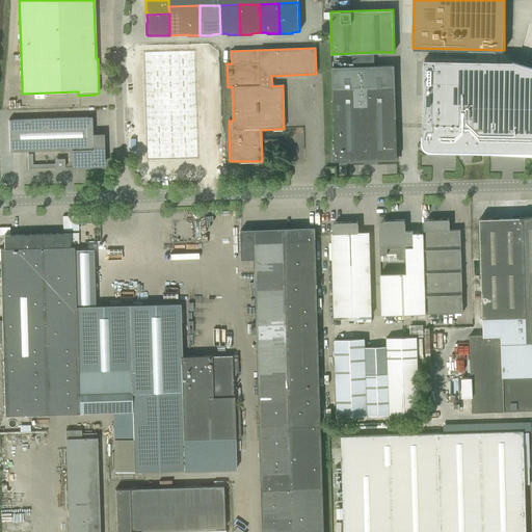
[(195,50),(169,51),(169,62),(195,61),(195,50)]
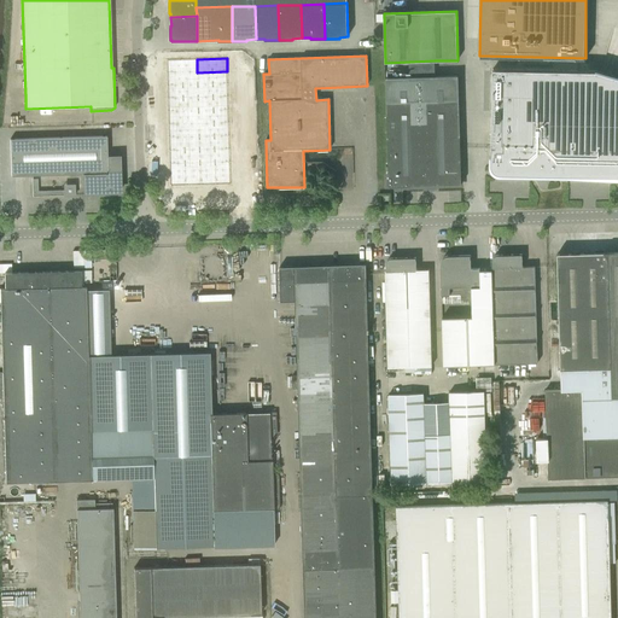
[(197,59),(165,60),(167,74),(197,73),(197,59)]
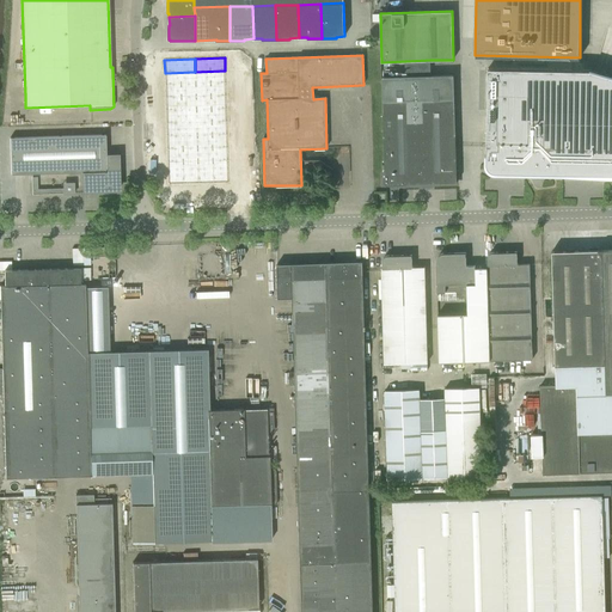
[(611,75),(589,69),(487,68),(485,164),(485,166),(487,167),(487,169),(488,170),(489,171),(490,172),(491,173),(494,173),(528,175),(539,169),(554,169),(555,175),(611,175),(611,75)]
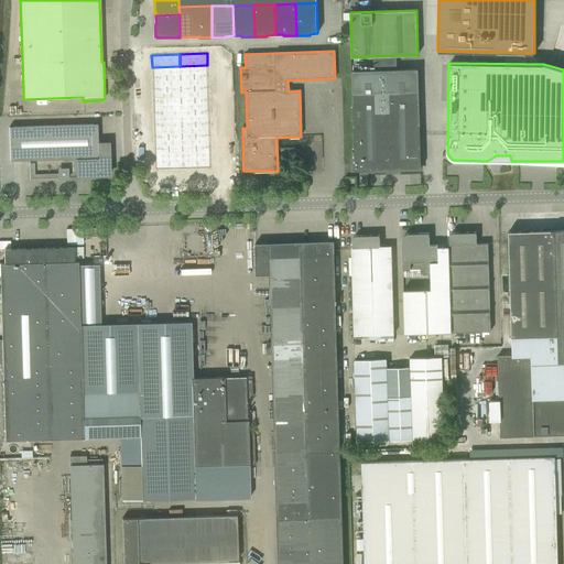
[(207,65),(180,66),(180,78),(207,77),(208,77),(207,65)]
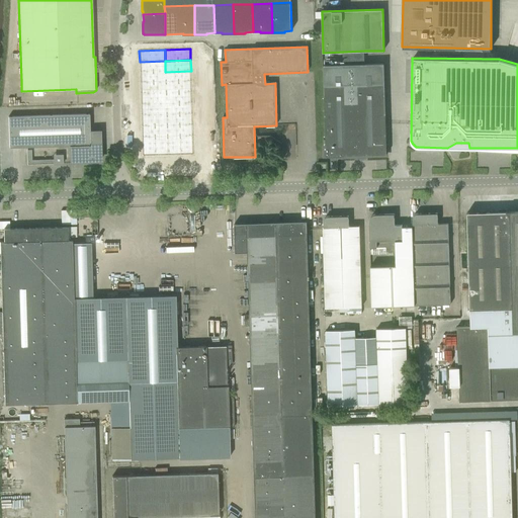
[(140,62),(140,72),(165,72),(165,61),(140,62)]
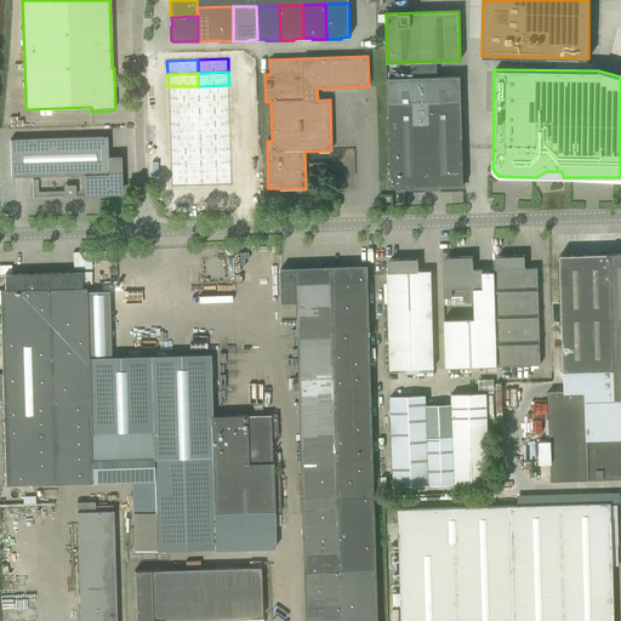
[(463,172),(461,101),(460,101),(460,89),(460,77),(437,78),(411,78),(387,79),(388,91),(388,103),(391,175),(388,175),(388,176),(389,176),(389,184),(391,184),(391,187),(393,187),(393,188),(400,188),(400,187),(429,186),(429,187),(460,187),(460,186),(463,186),(463,182),(465,182),(465,174),(465,172),(463,172)]
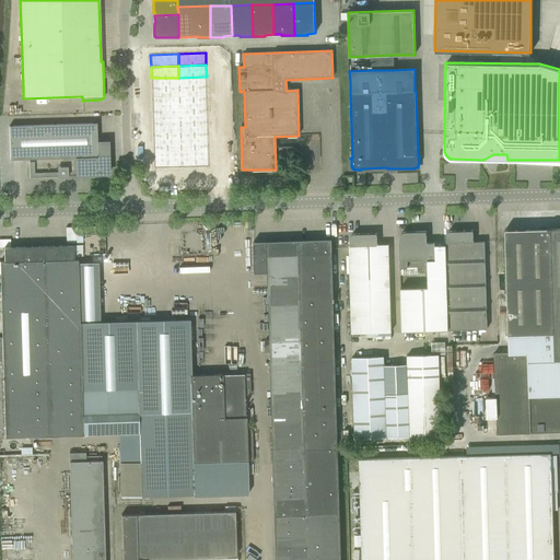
[(206,77),(178,78),(179,90),(207,89),(207,77),(206,77)]
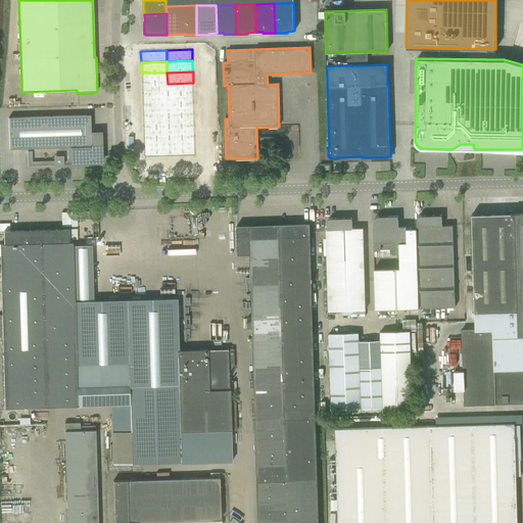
[(141,73),(141,84),(142,84),(168,84),(167,73),(141,73)]
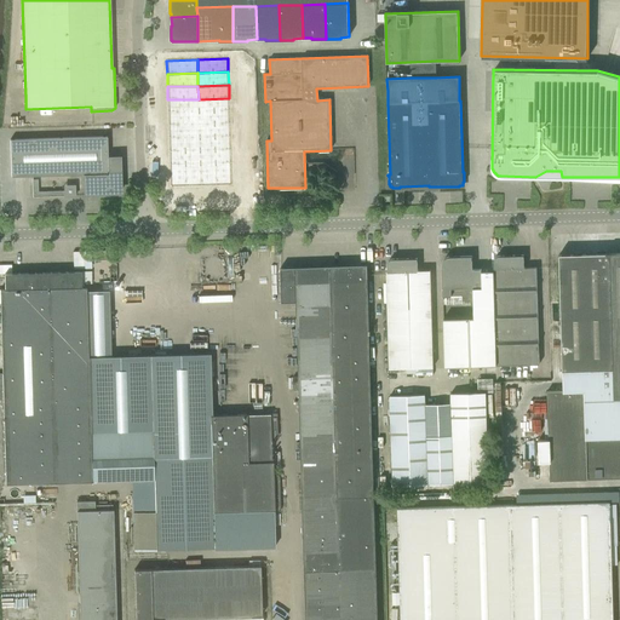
[(229,98),(199,99),(199,112),(229,112),(229,98)]
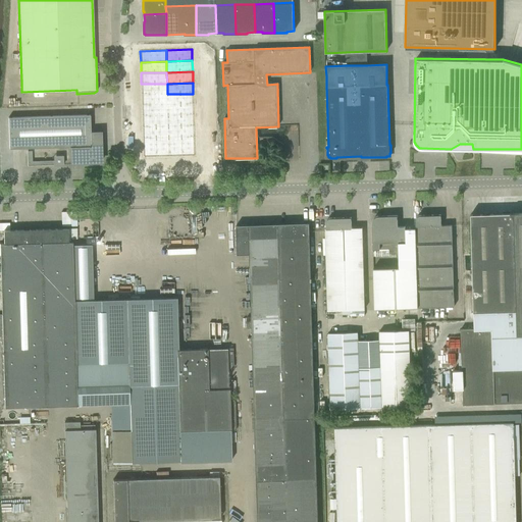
[(142,84),(141,84),(142,95),(167,94),(167,84),(142,84)]
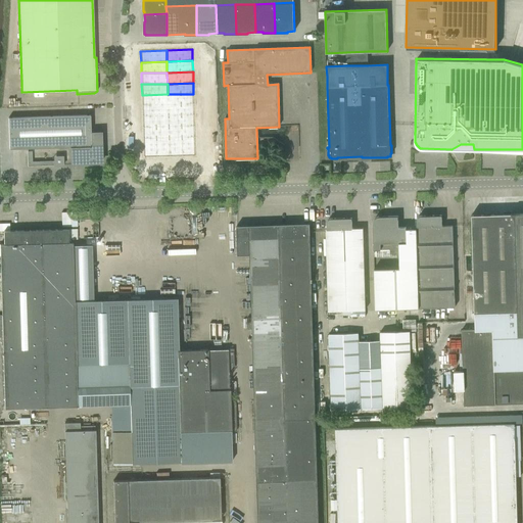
[(142,95),(142,106),(168,105),(168,94),(142,95)]
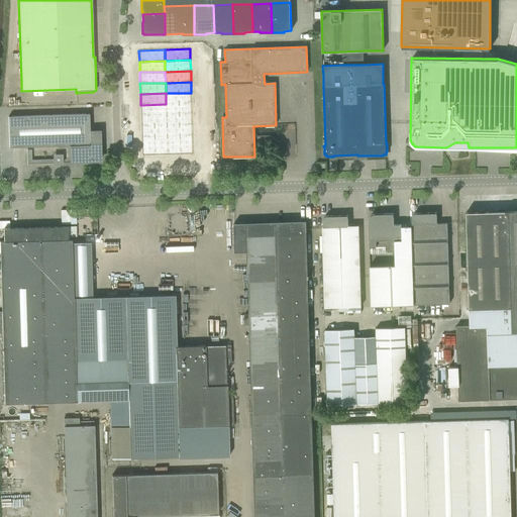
[(191,93),(166,93),(166,104),(191,103),(192,103),(191,93)]
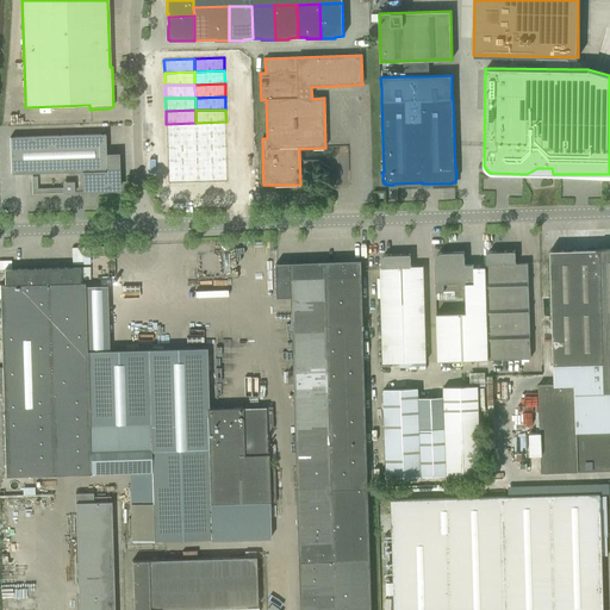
[(225,122),(195,123),(197,136),(226,135),(226,122),(225,122)]
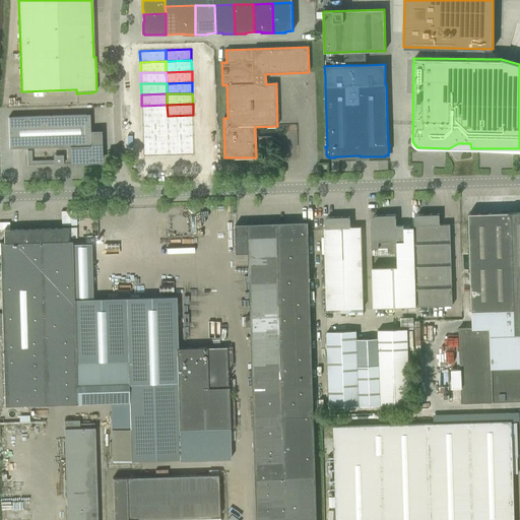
[(141,106),(141,117),(142,117),(168,116),(167,105),(141,106)]
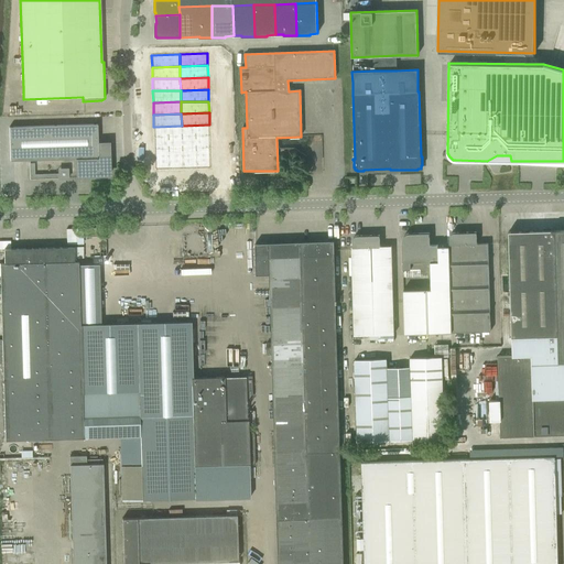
[(9,128),(10,161),(76,159),(76,176),(109,175),(108,143),(97,143),(97,125),(9,128)]
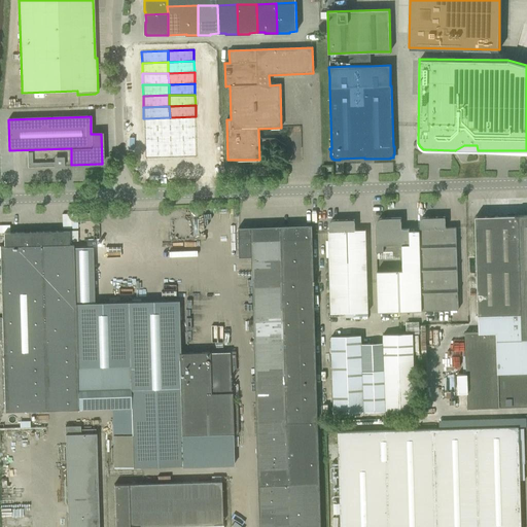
[(196,116),(170,117),(170,129),(196,128),(196,116)]
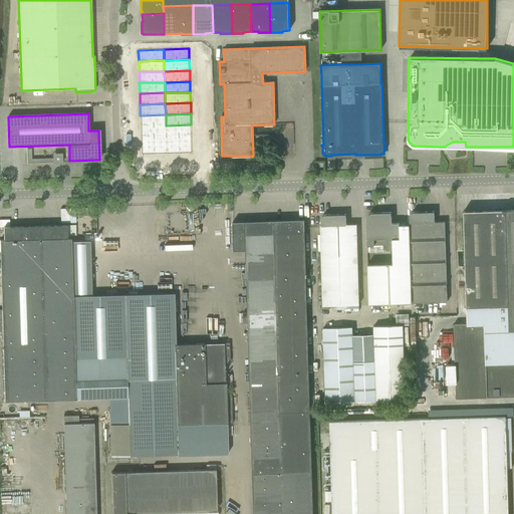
[(141,115),(140,115),(141,125),(166,125),(166,114),(141,115)]
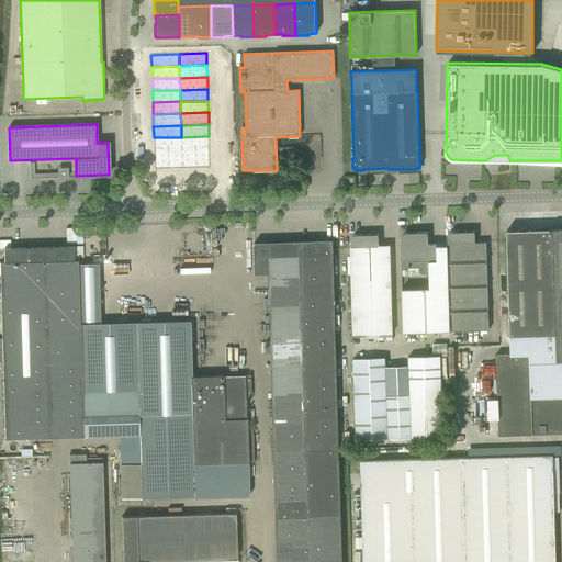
[(209,136),(181,137),(181,148),(195,148),(209,148),(209,136)]
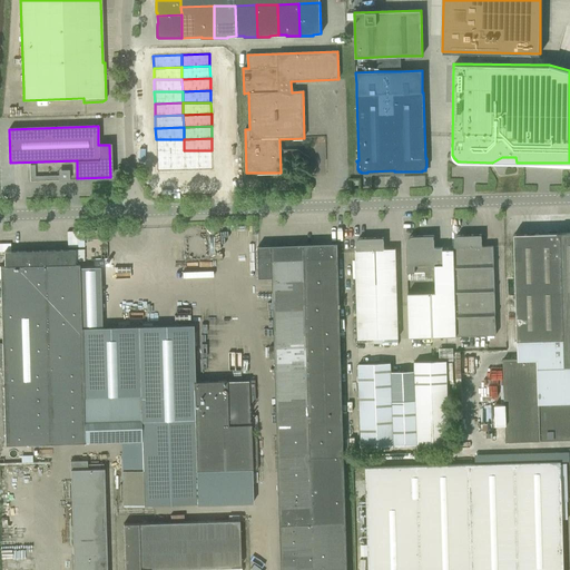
[(156,139),(156,151),(169,151),(170,151),(184,150),(184,139),(156,139)]
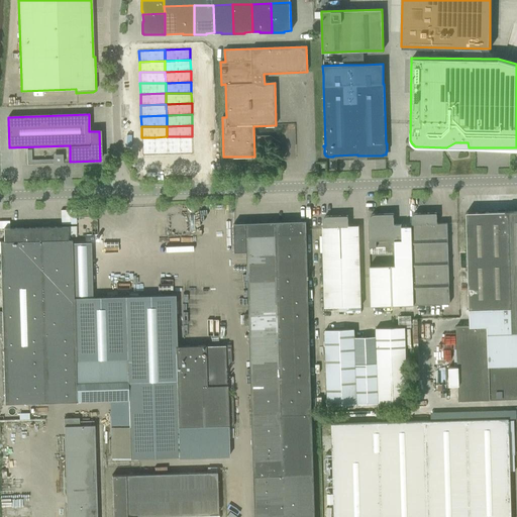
[(167,136),(154,137),(154,156),(168,156),(168,154),(167,136)]
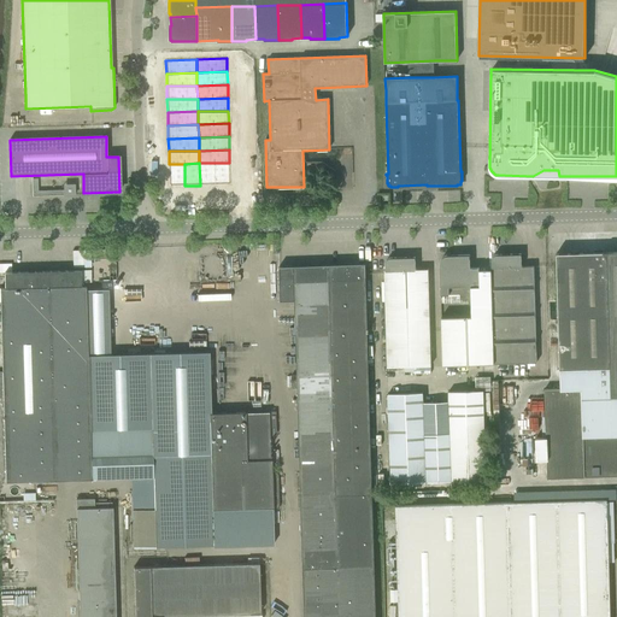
[(215,163),(199,163),(200,184),(200,186),(215,184),(215,163)]
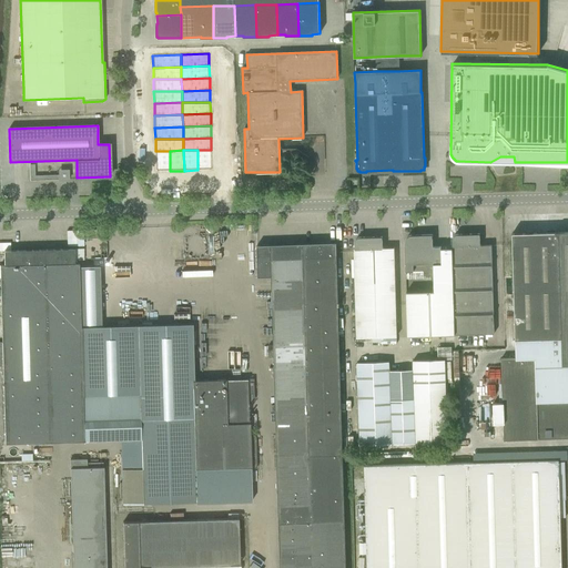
[(211,150),(198,150),(198,170),(212,170),(211,150)]
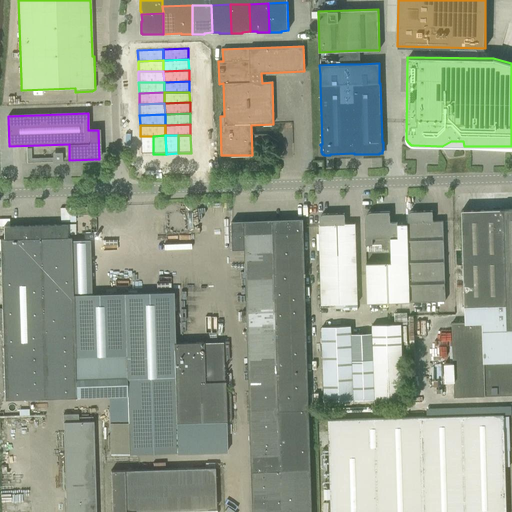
[(153,154),(152,136),(140,136),(140,154),(153,154)]
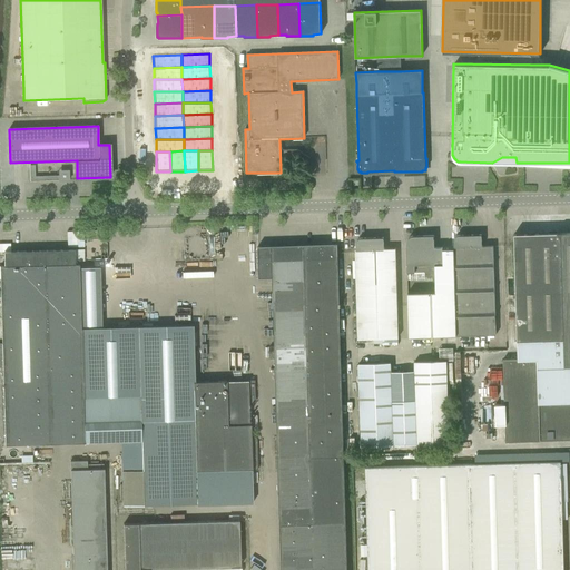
[(68,231),(68,246),(84,246),(84,231),(68,231)]
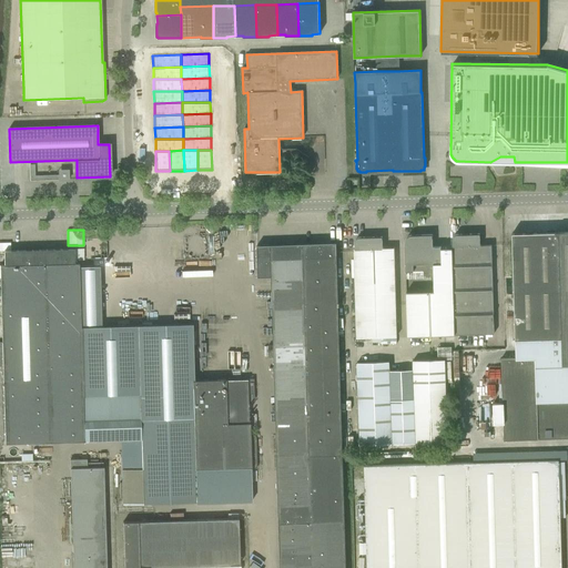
[(567,231),(559,232),(559,231),(555,231),(555,232),(511,233),(516,358),(501,359),(504,440),(538,439),(537,402),(567,399),(567,231)]
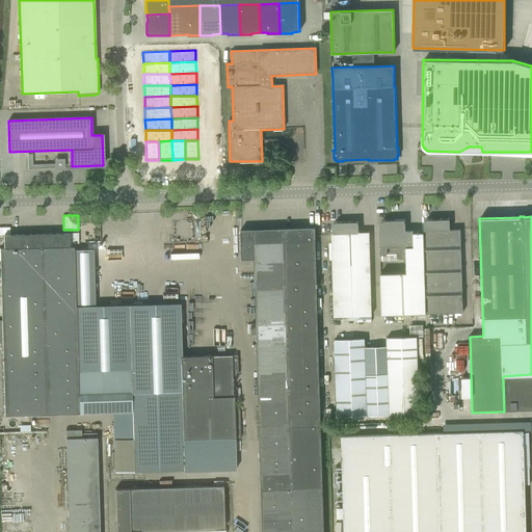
[(462,313),(460,240),(460,230),(450,230),(449,219),(427,219),(426,219),(425,220),(424,222),(423,223),(424,230),(424,231),(423,231),(425,314),(462,313)]
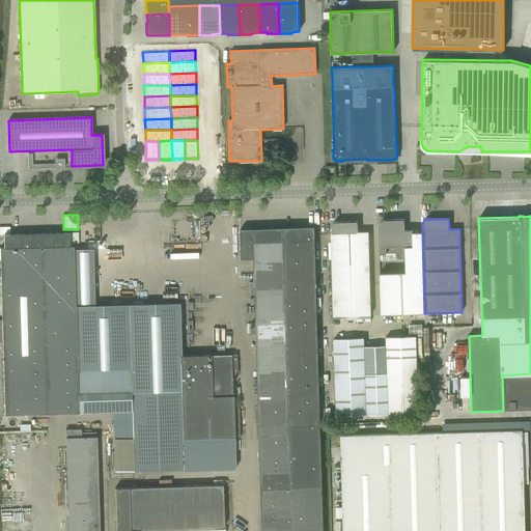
[(424,313),(422,230),(421,230),(421,232),(412,232),(412,230),(404,231),(404,220),(388,220),(389,223),(388,223),(388,224),(385,224),(385,220),(384,220),(383,220),(382,221),(381,221),(381,222),(380,223),(379,224),(379,225),(379,227),(379,228),(379,254),(386,254),(386,250),(395,250),(395,258),(404,258),(406,272),(380,273),(381,314),(424,313)]
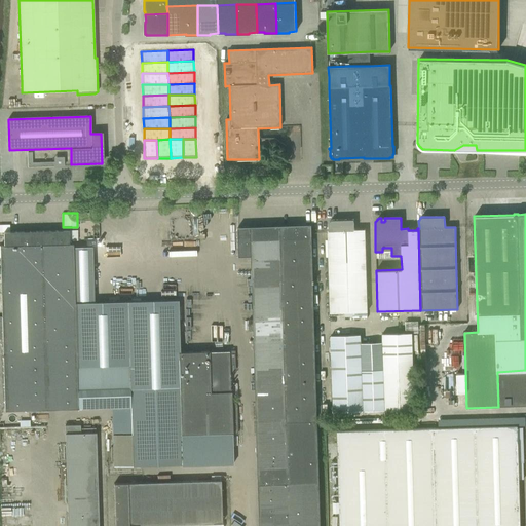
[(367,312),(365,239),(365,229),(354,230),(353,219),(333,220),(331,220),(330,221),(329,223),(329,224),(329,230),(329,231),(328,231),(331,313),(367,312)]
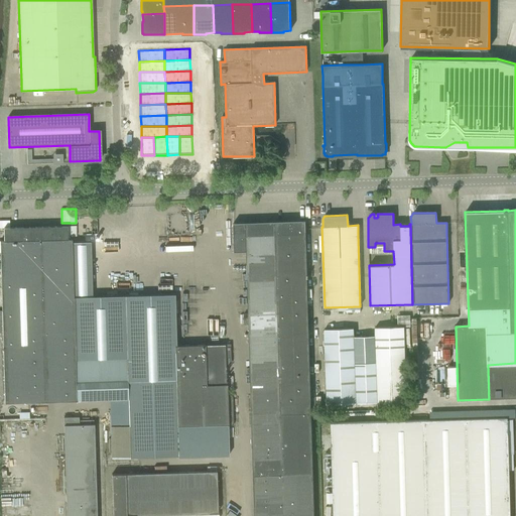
[(313,515),(311,412),(305,231),(305,221),(234,223),(235,252),(246,251),(248,297),(248,313),(244,313),(244,325),(249,325),(250,364),(254,515),(313,515)]
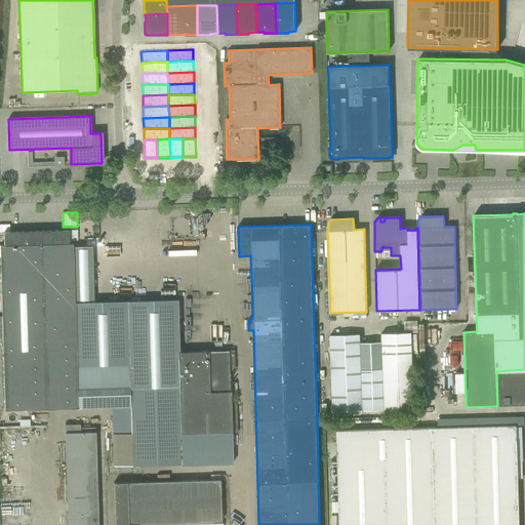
[(0,268),(1,316),(0,316),(0,337),(2,338),(4,410),(129,406),(129,388),(128,362),(76,364),(74,303),(73,253),(72,243),(68,243),(68,241),(77,240),(77,230),(68,230),(3,232),(3,245),(0,245),(0,268)]
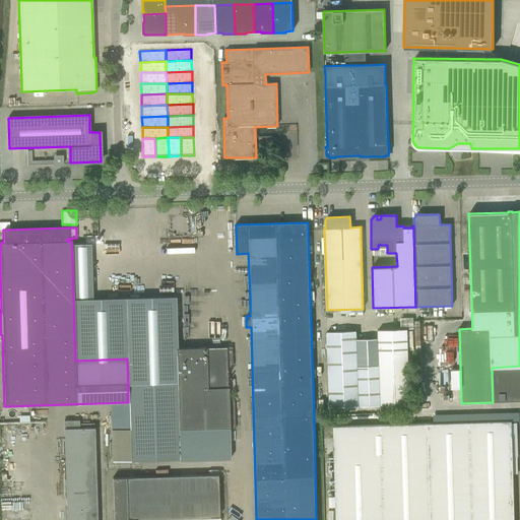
[(177,297),(73,300),(75,361),(127,359),(128,384),(128,402),(129,416),(111,417),(112,442),(109,442),(110,455),(112,455),(112,461),(180,459),(180,460),(223,459),(230,459),(229,429),(234,429),(233,408),(233,398),(228,398),(226,377),(226,367),(233,367),(232,346),(178,348),(177,297)]
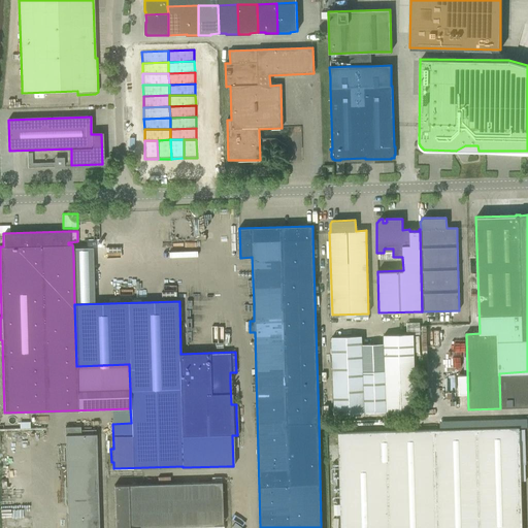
[(362,345),(362,337),(331,338),(334,415),(417,411),(414,334),(384,336),(384,344),(362,345)]
